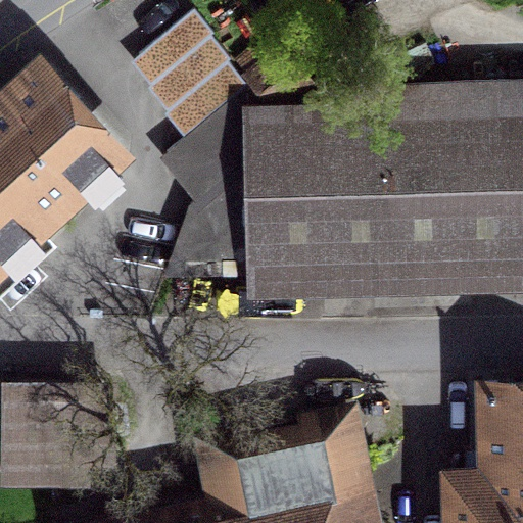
[(208,116),(250,85),(193,10),(135,54),(192,129),(208,116)]
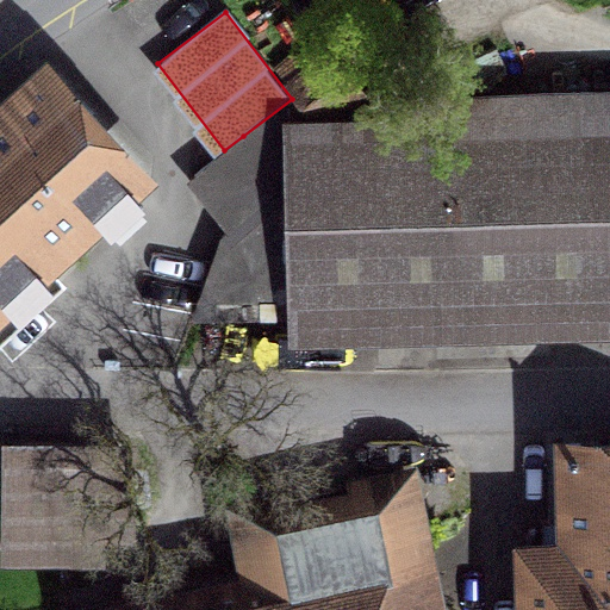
[(0,113),(0,316),(157,181),(57,66),(0,113)]
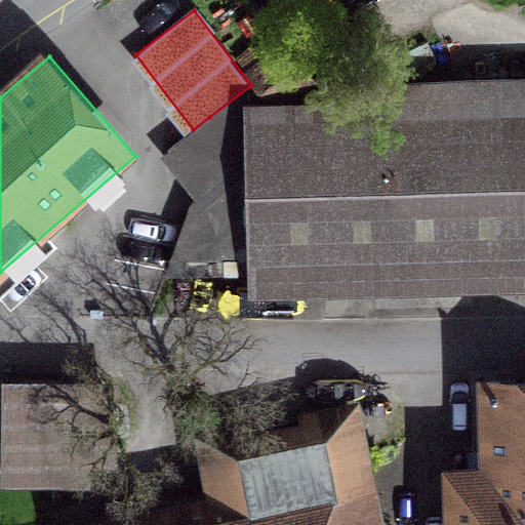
[(251,85),(209,117),(244,161),(285,128),(251,85)]
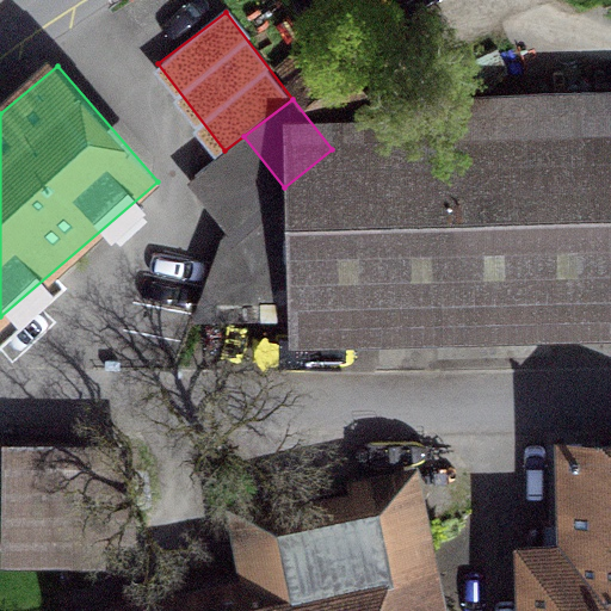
[(285,301),(287,318),(610,309),(610,110),(343,127),(341,141),(332,149),(284,187),(234,226),(221,238),(196,308),(285,301)]
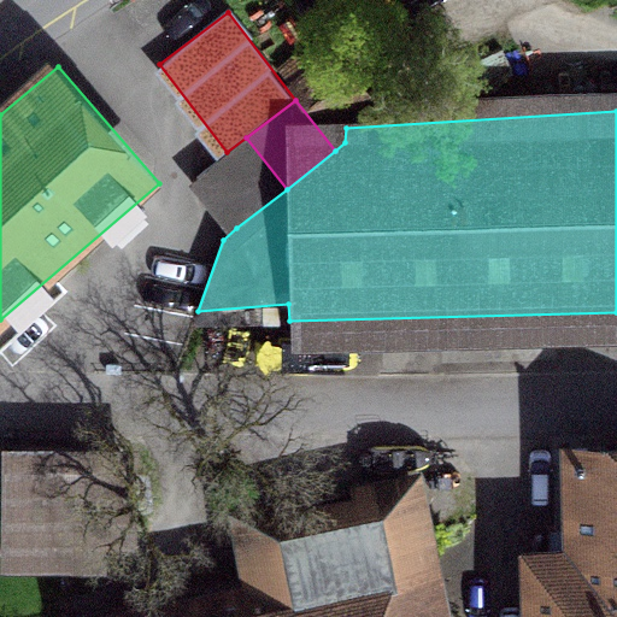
[(227,152),(195,176),(236,228),(287,189),(246,137),(227,152)]
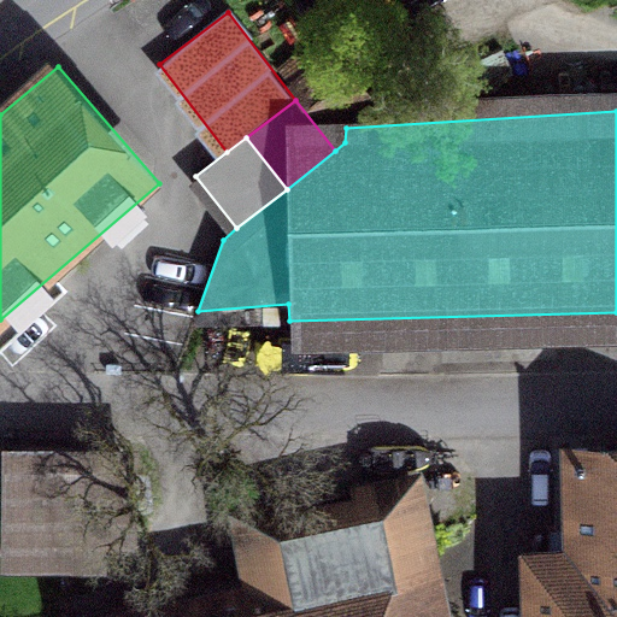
[(12,439),(0,438),(0,474),(11,475),(10,554),(86,556),(87,513),(122,513),(122,453),(11,451),(12,439)]
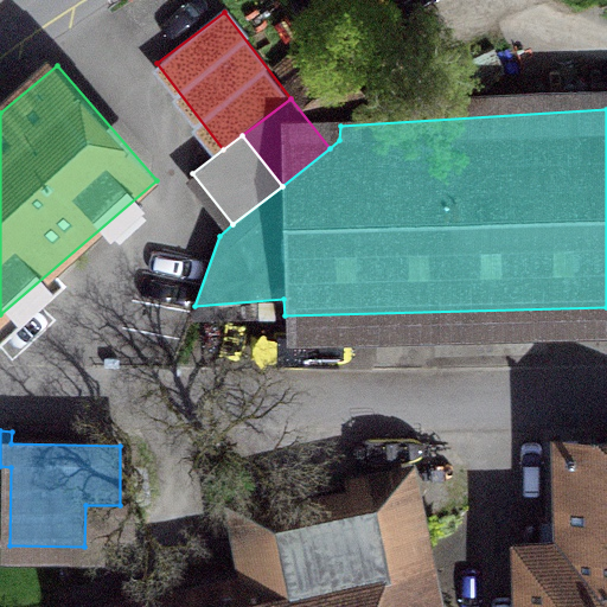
[(554,534),(525,535),(526,606),(606,606),(606,441),(551,443),(554,534)]
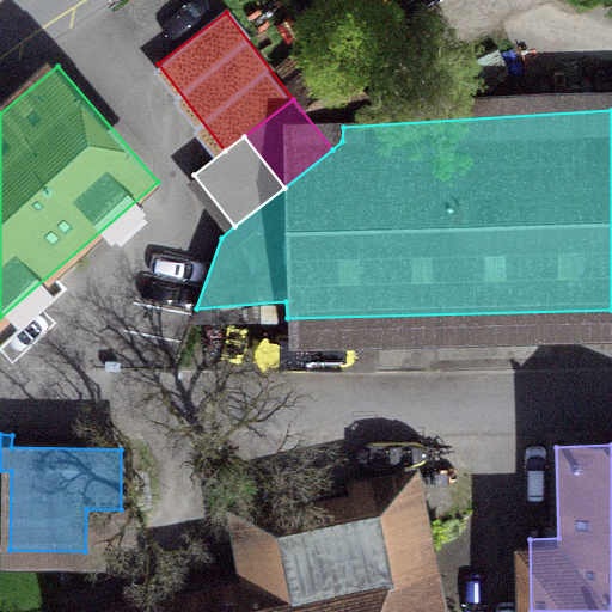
[(257,592),(157,611),(435,611),(409,479),(242,514),(257,592)]
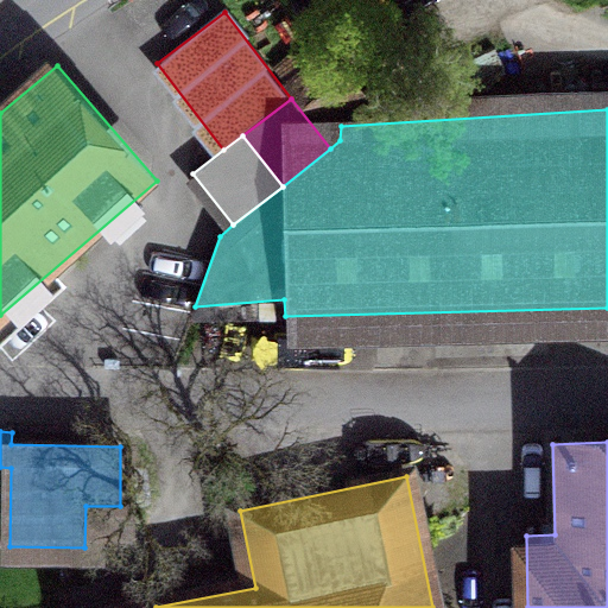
All buildings are outlined.
